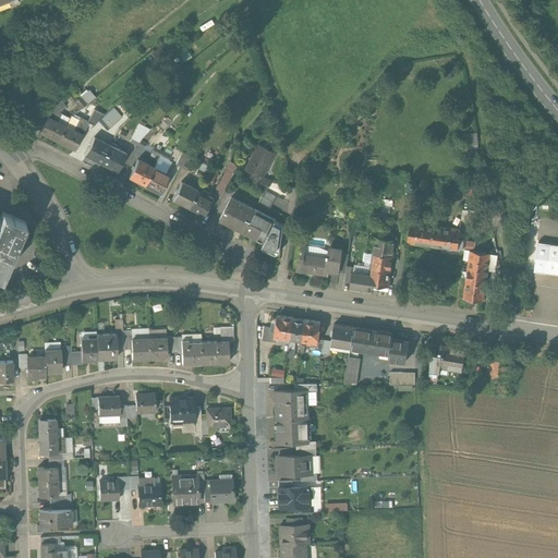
[(81,97),(86,105),(98,97),(93,89),(81,97)]
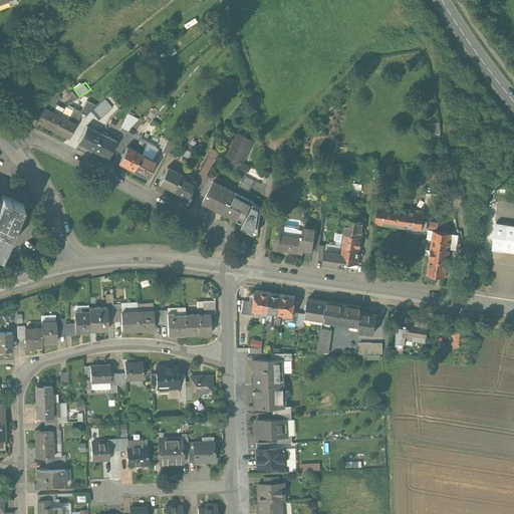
[(73,89),(68,94),(74,101),(79,96),(73,89)]
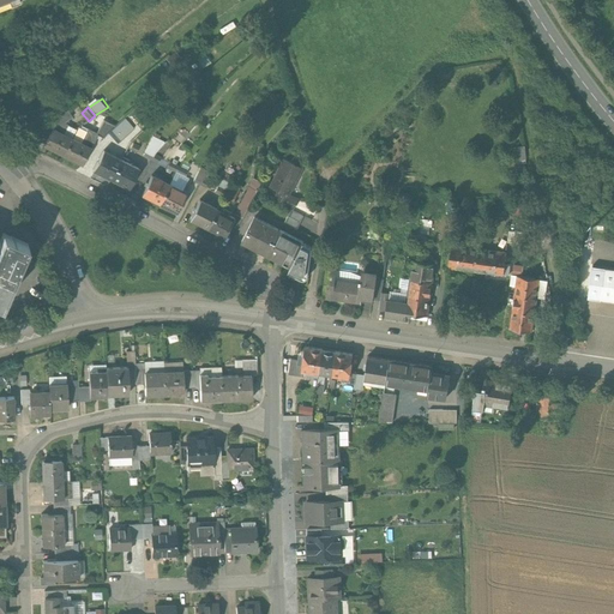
[(72,140),(53,131),(44,146),(64,156),(72,140)]
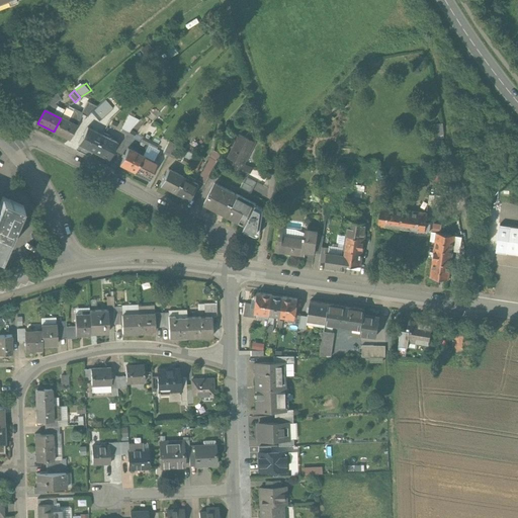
[(100,122),(107,125),(109,123),(106,121),(107,119),(102,117),(100,122)]
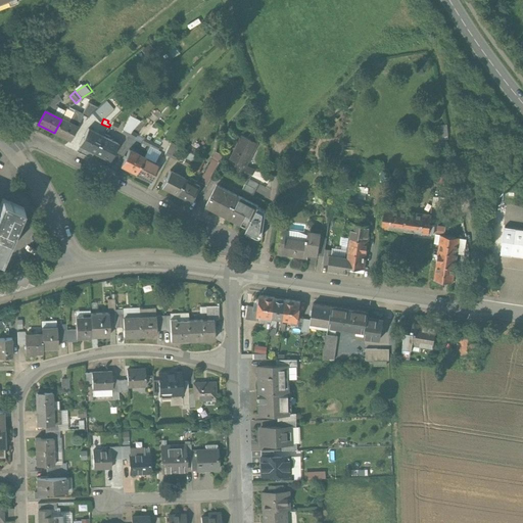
[(61,120),(54,133),(70,141),(78,128),(61,120)]
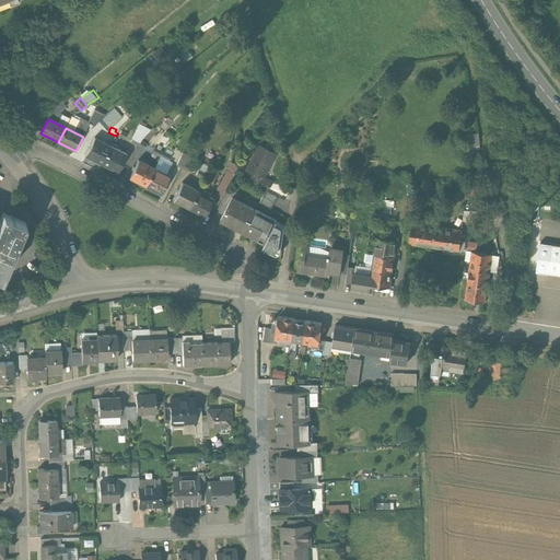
[(481,148),(481,133),(466,132),(466,148),(481,148)]
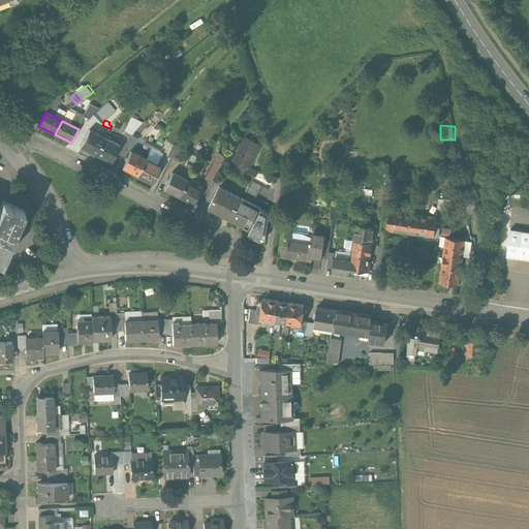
[(104,139),(89,131),(81,148),(96,156),(104,139)]
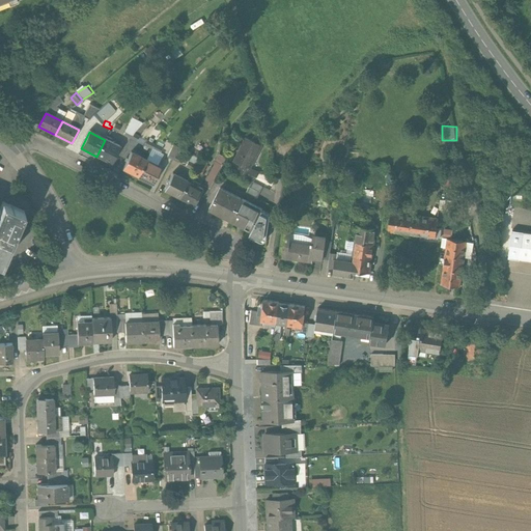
[(260,146),(245,139),(233,162),(241,165),(236,173),(253,182),(256,172),(249,169),(260,146)]
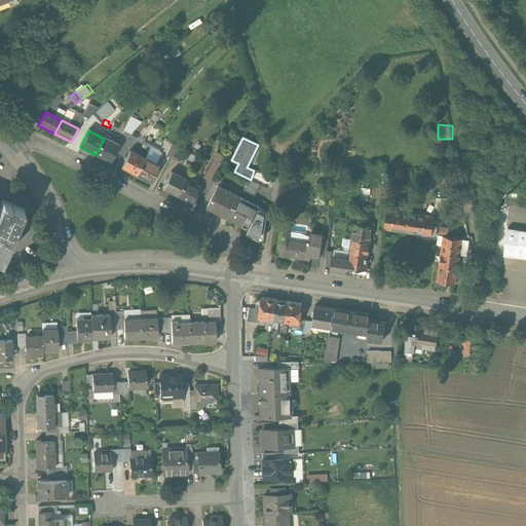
[(104,139),(96,155),(110,162),(119,146),(104,139)]
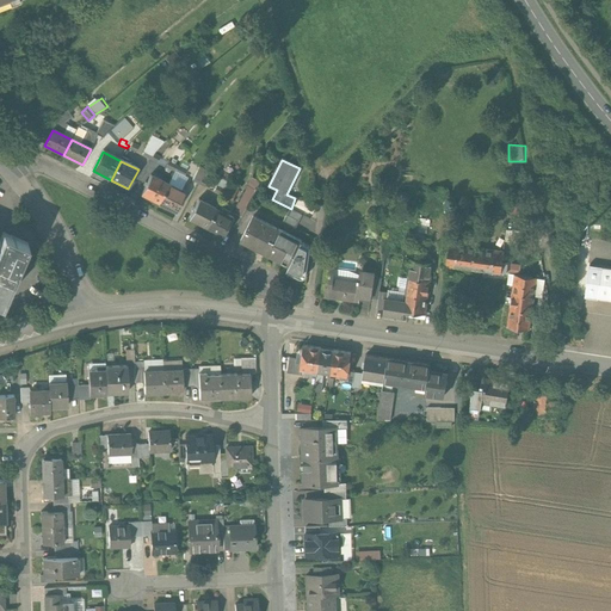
[(166,168),(174,173),(177,170),(173,168),(174,166),(168,162),(166,168)]
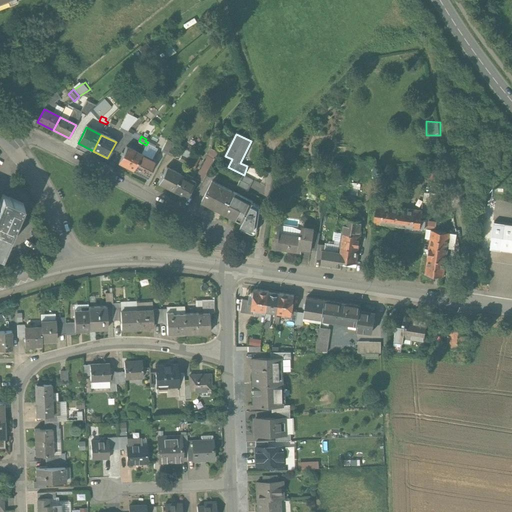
[(141,155),(126,148),(118,164),(133,171),(141,155)]
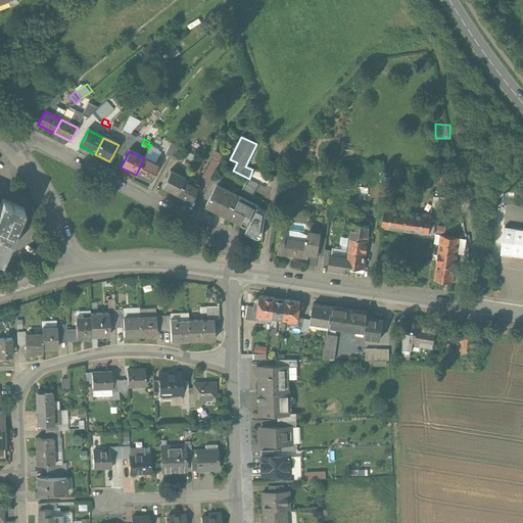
[(144,158),(136,175),(151,183),(159,167),(144,158)]
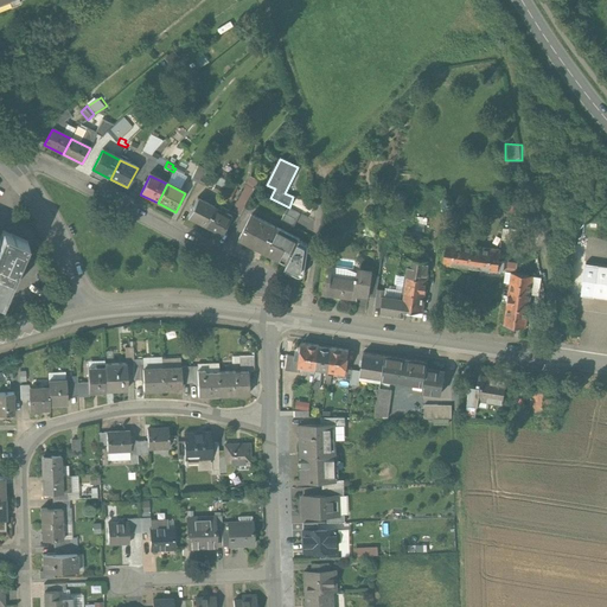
[(212,191),(221,196),(223,192),(221,191),(222,189),(215,186),(212,191)]
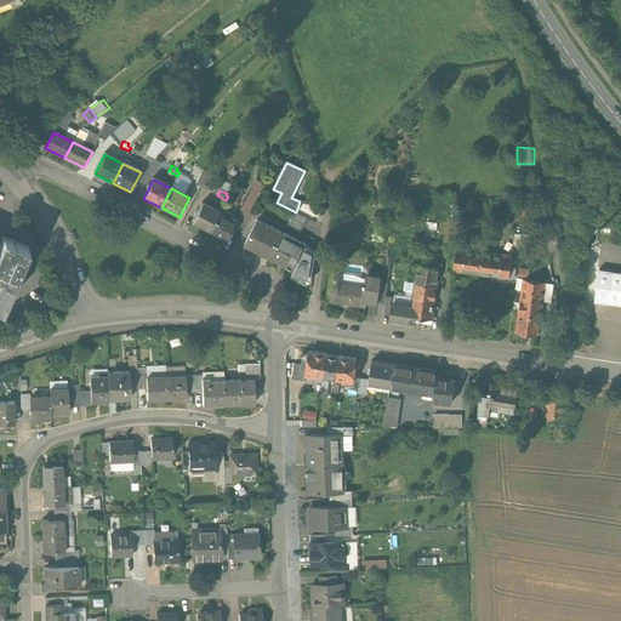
[(220,214),(201,204),(192,223),(210,233),(220,214)]
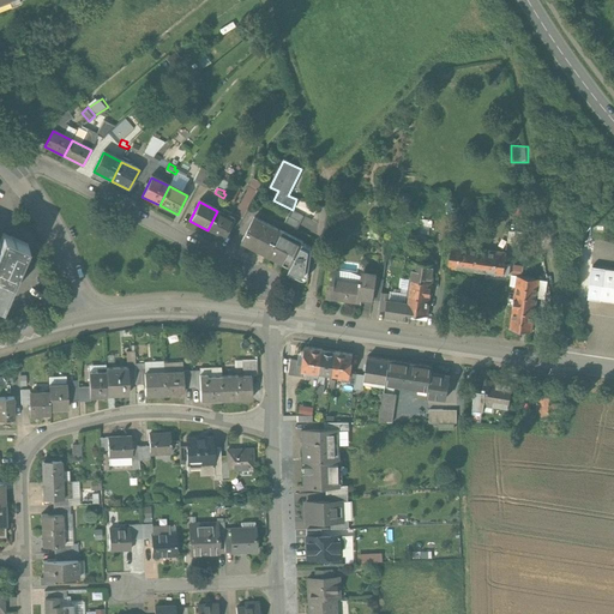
[(298,229),(304,217),(292,210),(284,223),(298,229)]
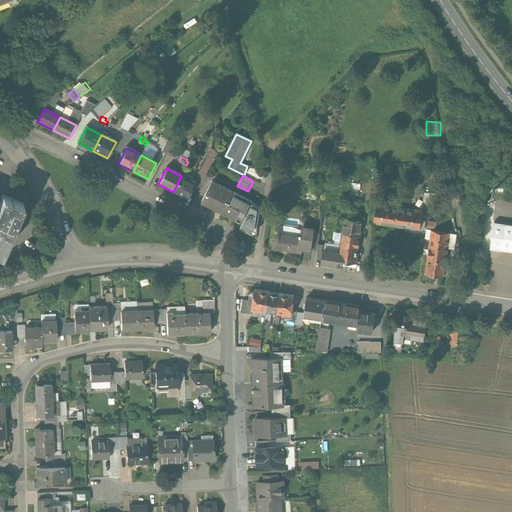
[(181,176),(173,192),(188,199),(196,183),(181,176)]
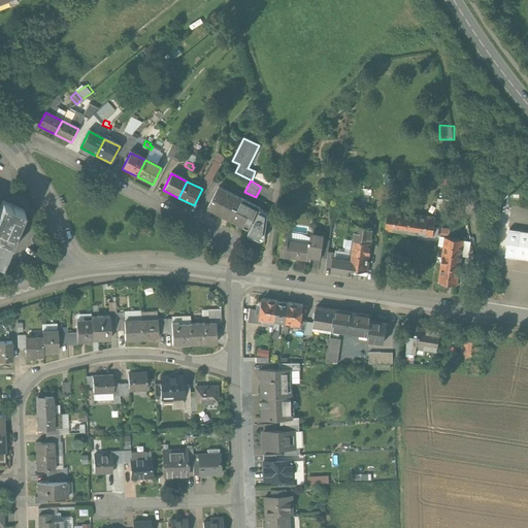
[(239,198),(219,188),(207,208),(229,220),(239,198)]
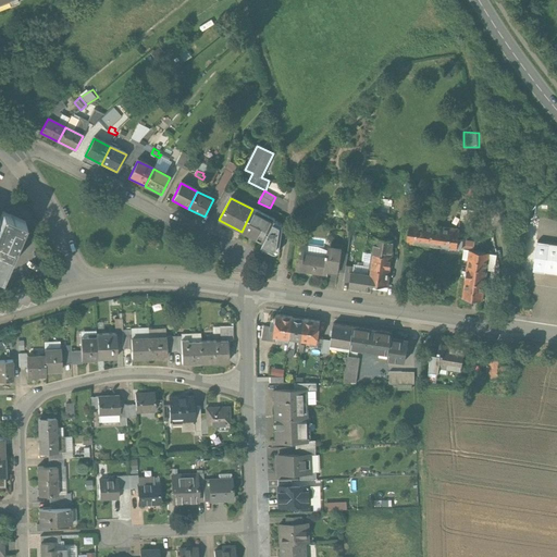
[(254,210),(252,209),(242,232),(263,243),(275,221),(254,209),(254,210)]
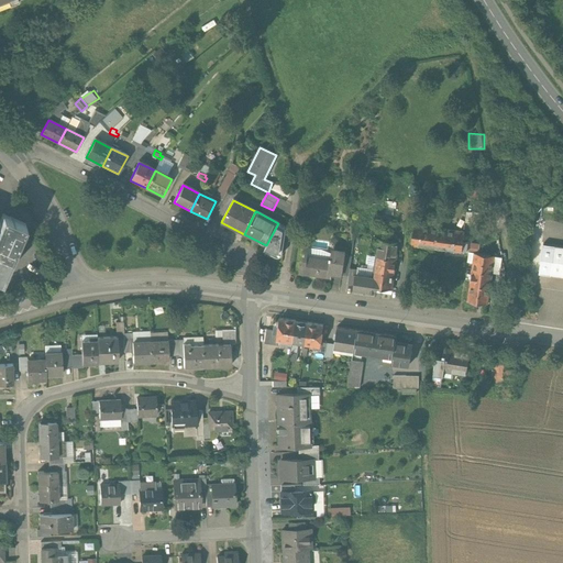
[(0,279),(2,280),(25,224),(3,216),(0,222),(0,279)]
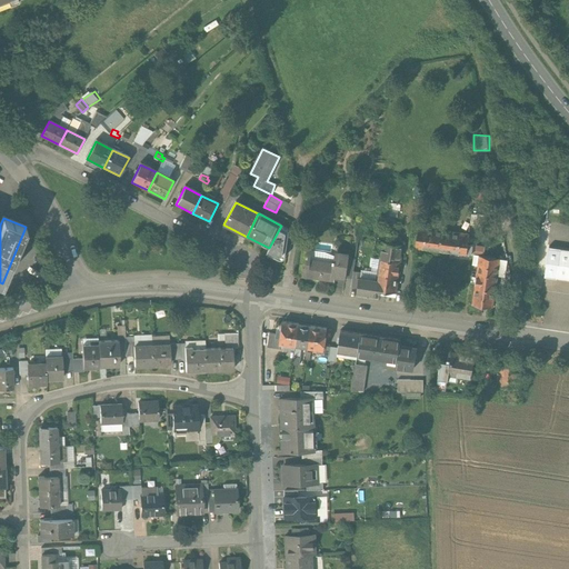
[(393,232),(395,225),(385,222),(383,230),(393,232)]
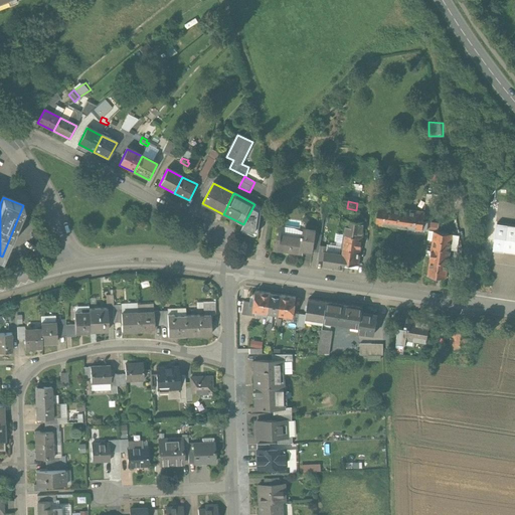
[(254,204),(243,224),(241,229),(245,231),(251,234),(252,234),(252,235),(253,235),(254,235),(255,235),(255,234),(256,234),(258,233),(258,232),(262,208),(254,205),(254,204)]
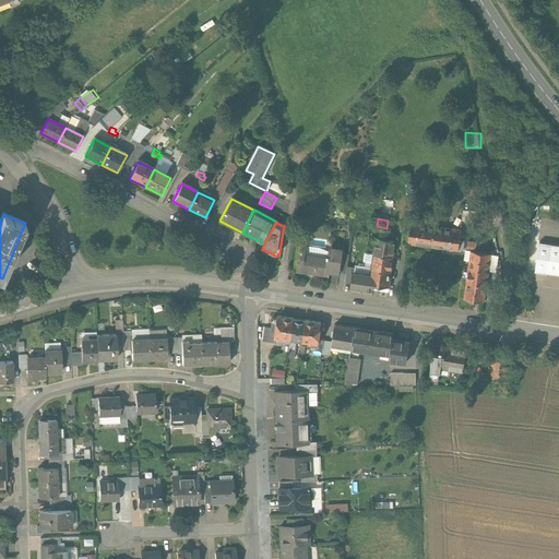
[(403,242),(425,246),(427,226),(411,224),(409,235),(404,234),(403,242)]
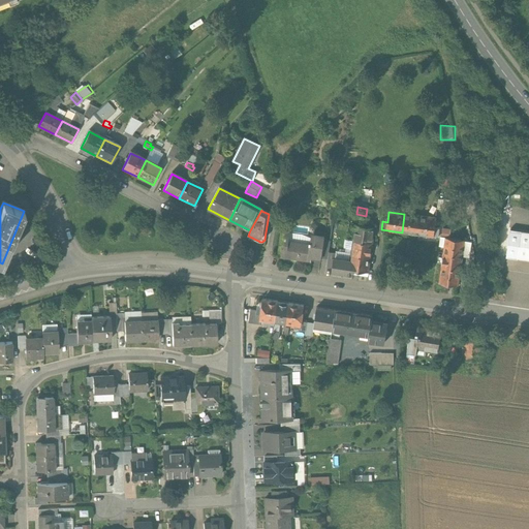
[(421,216),(404,214),(402,232),(417,235),(421,216)]
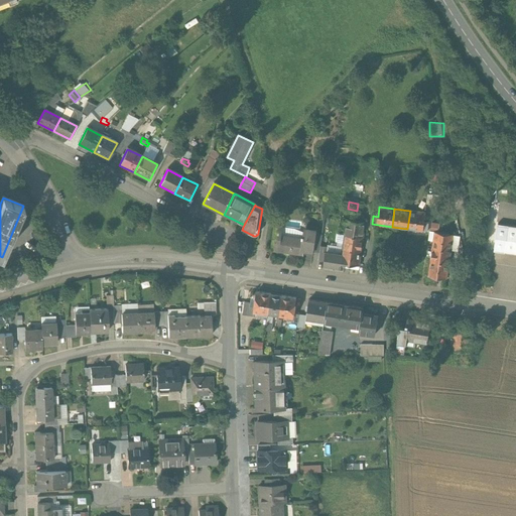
[(410,211),(407,229),(427,232),(428,224),(423,223),(425,213),(410,211)]
